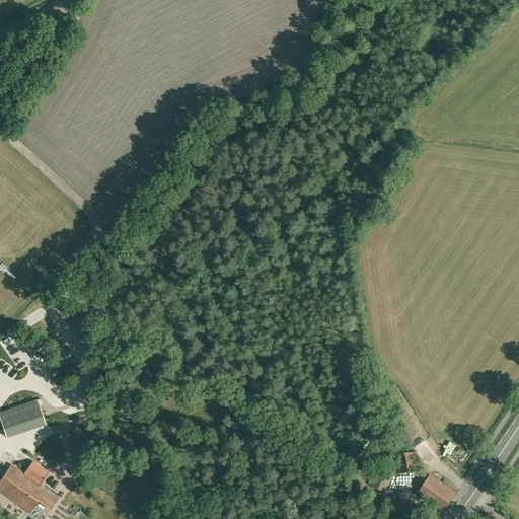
[(36,399),(0,412),(0,418),(6,436),(45,423),(36,399)]
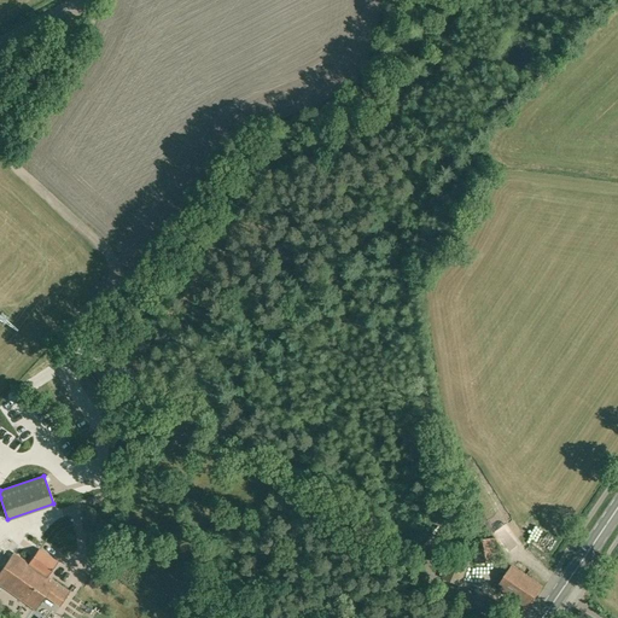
[(466,535),(476,535),(471,500),(462,502),(466,535)]
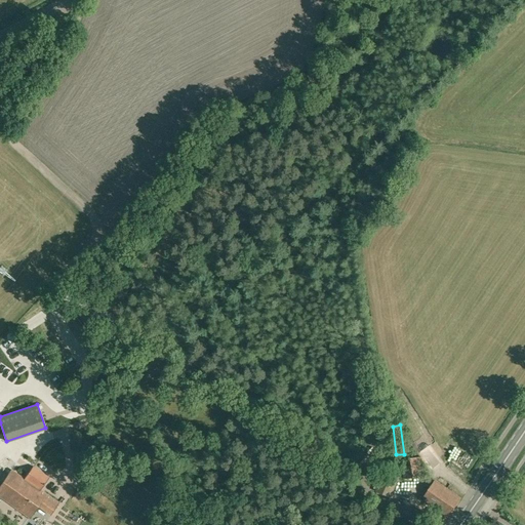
[(404,479),(425,476),(421,456),(401,459),(404,479)]
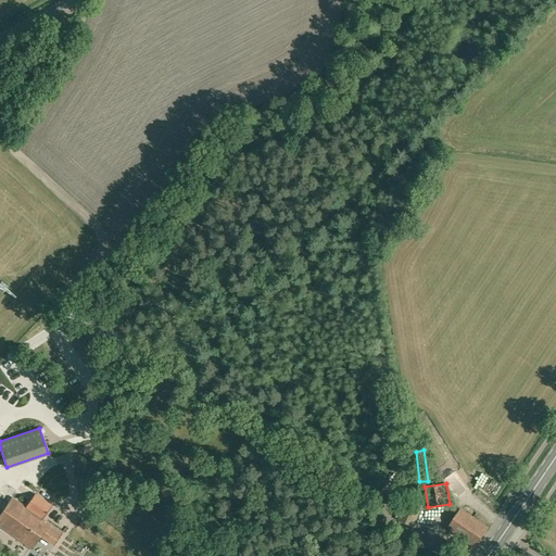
[(54,545),(62,533),(42,519),(52,506),(35,494),(26,507),(12,497),(0,514),(0,526),(32,548),(40,535),(54,545)]
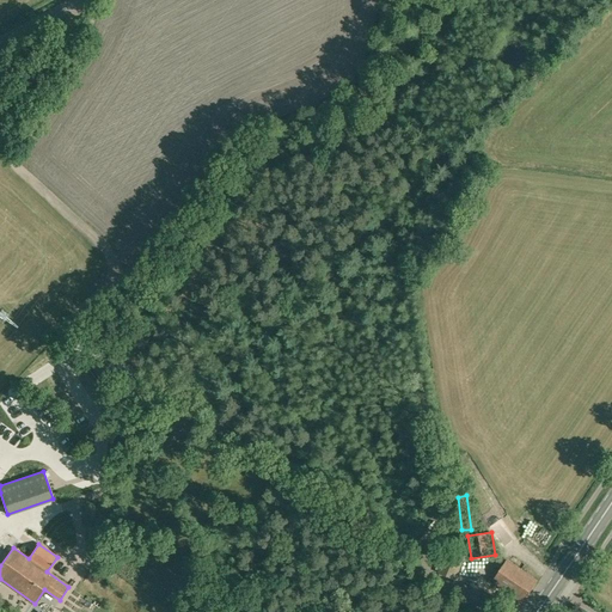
[(522,603),(537,581),(507,560),(493,581),(522,603)]
